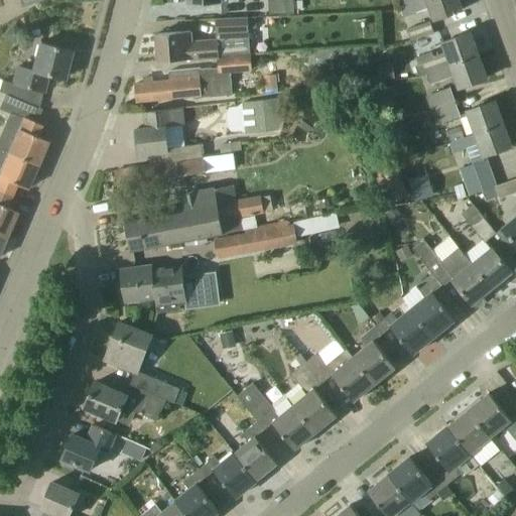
[(268,0),(269,14),(293,13),(293,0),(268,0)]
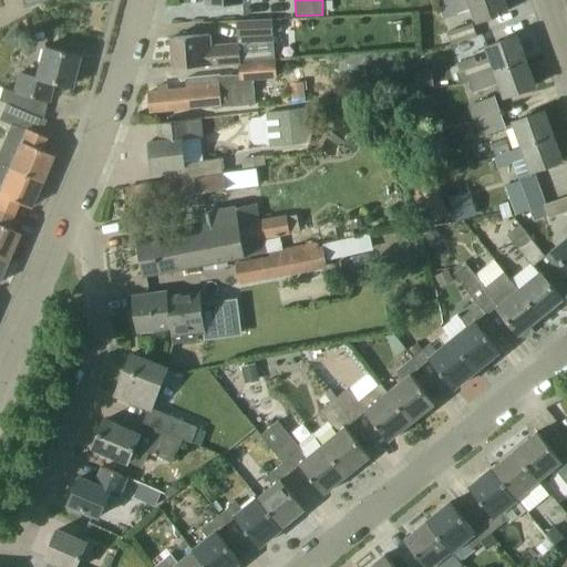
[(476,22),(507,11),(503,0),(460,0),(440,8),(444,18),(471,8),(476,22)]
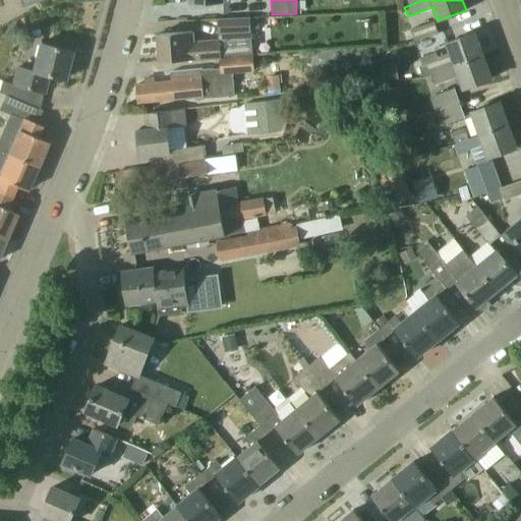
[(218,19),(219,36),(251,35),(251,29),(258,29),(258,18),(218,19)]
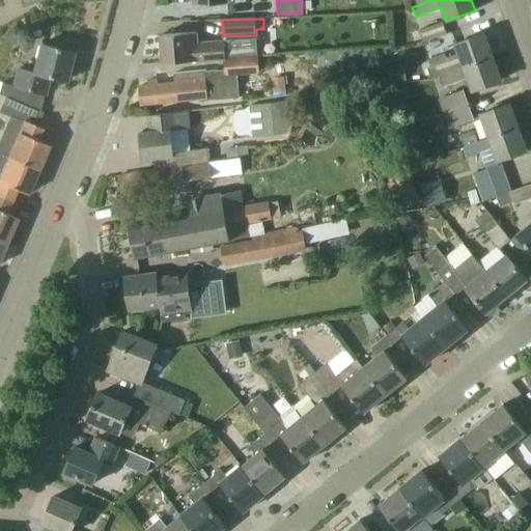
[(447,33),(443,21),(418,30),(423,43),(447,33)]
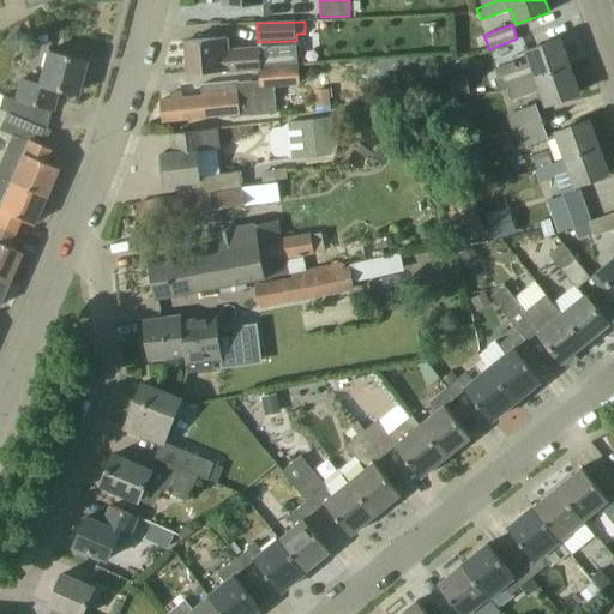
[(260,46),(230,48),(229,38),(204,41),(186,40),(186,73),(202,73),(233,71),(232,70),(299,65),(299,62),(263,66),(260,46)]
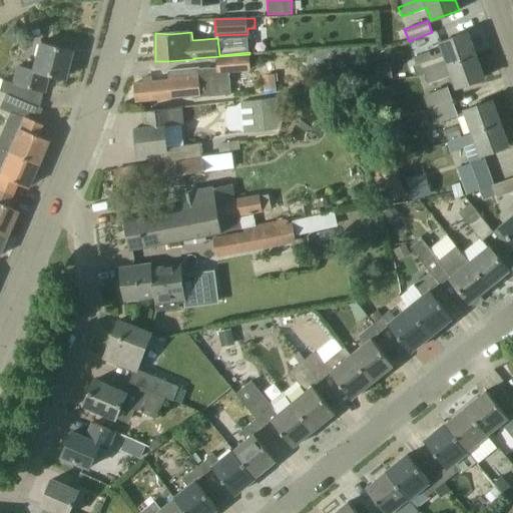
[(425,74),(475,55),(467,32),(439,43),(442,52),(432,56),(430,52),(414,58),(420,76),(425,74)]
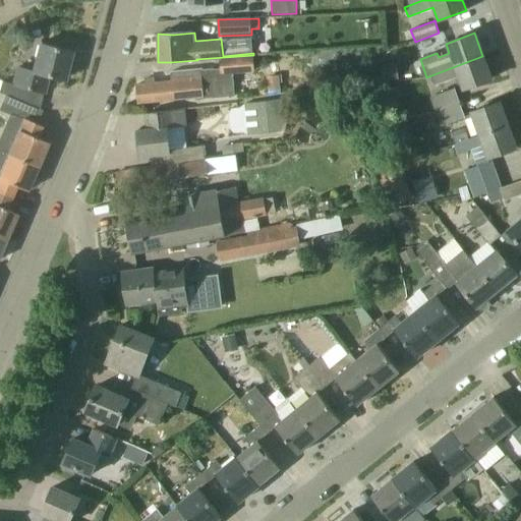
[(63,80),(70,52),(38,43),(30,71),(16,68),(12,83),(0,80),(0,93),(5,95),(39,109),(48,76),(63,80)]
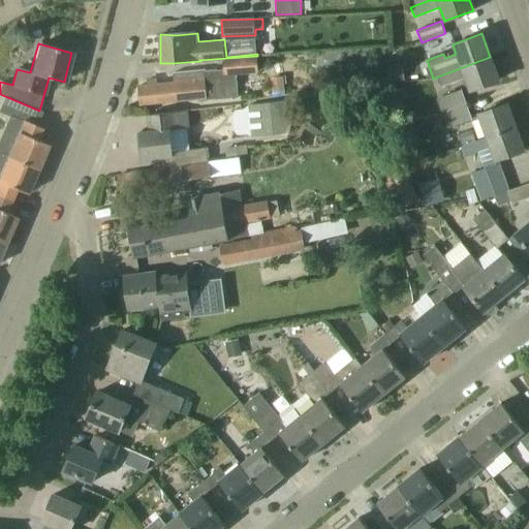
[(225,75),(259,72),(257,56),(199,60),(200,61),(200,63),(223,60),(224,68),(174,73),(175,82),(157,84),(156,78),(147,79),(148,87),(138,88),(141,104),(207,98),(208,101),(240,97),(238,80),(226,81),(225,75)]
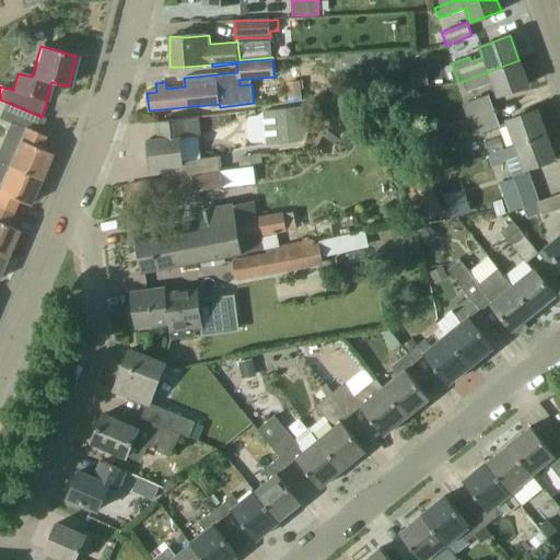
[(498,96),(528,85),(518,60),(464,81),(467,91),(492,82),(498,96)]
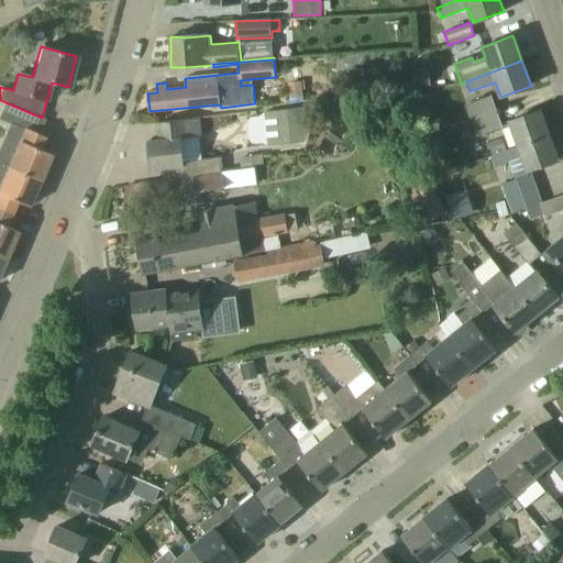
[(412,72),(415,88),(430,86),(428,69),(412,72)]
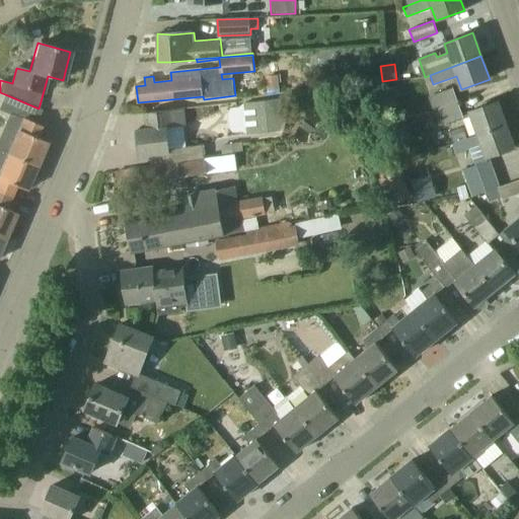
[(280,90),(279,80),(266,82),(267,92),(280,90)]
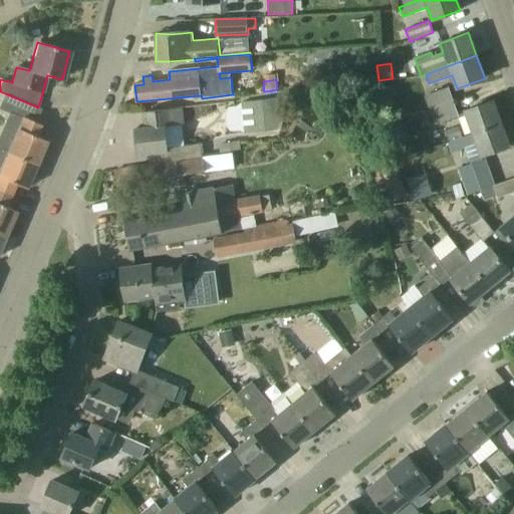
[(396,87),(384,84),(381,95),(394,98),(396,87)]
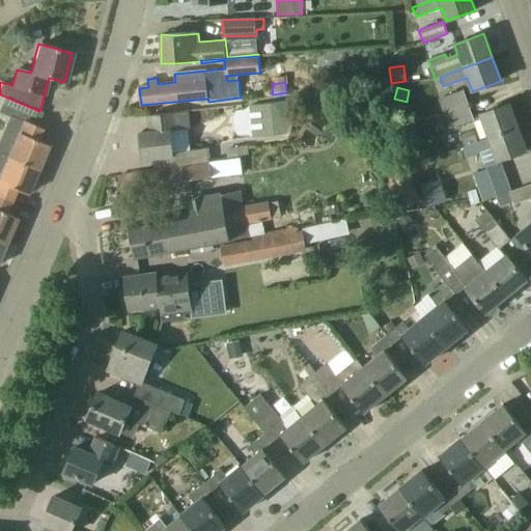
[(444,114),(469,105),(464,90),(439,99),(440,101),(434,104),(437,113),(443,111),(444,114)]
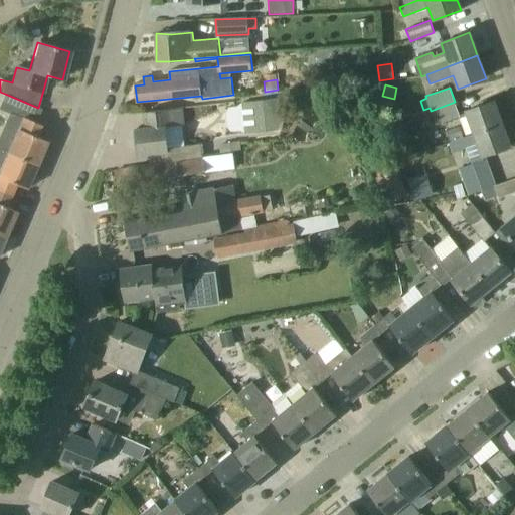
[(41,110),(38,108),(5,94),(0,106),(0,109),(10,113),(0,136),(0,149),(36,165),(47,141),(36,136),(41,125),(35,123),(41,110)]
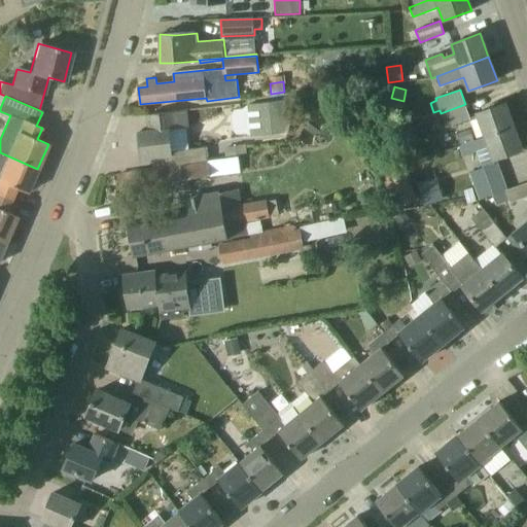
[(294,99),(248,105),(244,108),(235,110),(232,115),(234,131),(237,135),(247,134),(252,137),(284,133),(294,99)]
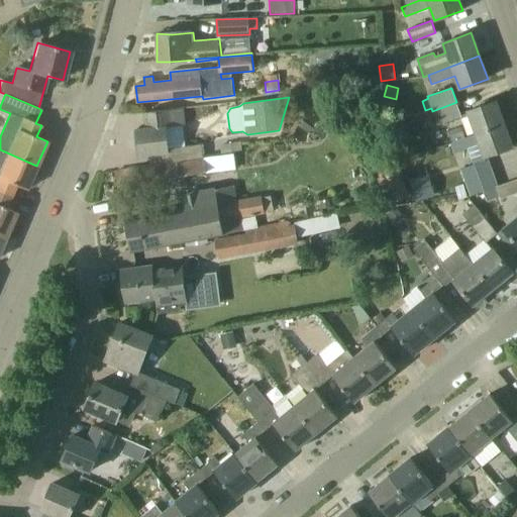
[(475,133),(504,124),(496,101),(467,111),(475,133)]
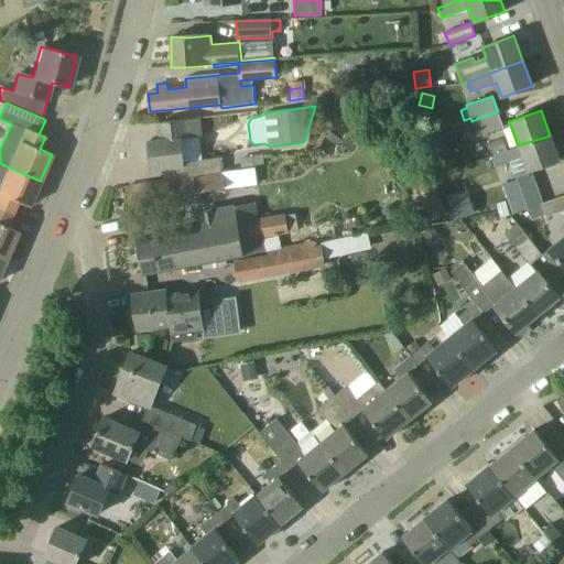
[(498,111),(472,121),(477,137),(503,128),(498,111)]
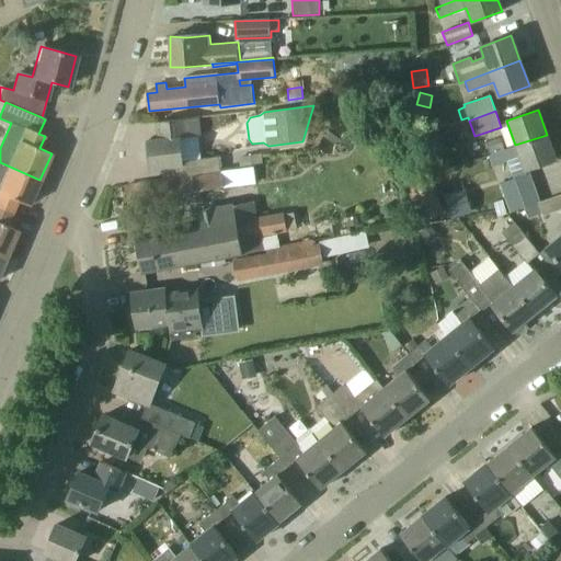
[(128,185),(221,172),(219,157),(184,161),(181,138),(202,135),(199,117),(158,122),(159,139),(148,140),(150,169),(160,168),(162,180),(128,184),(128,185)]
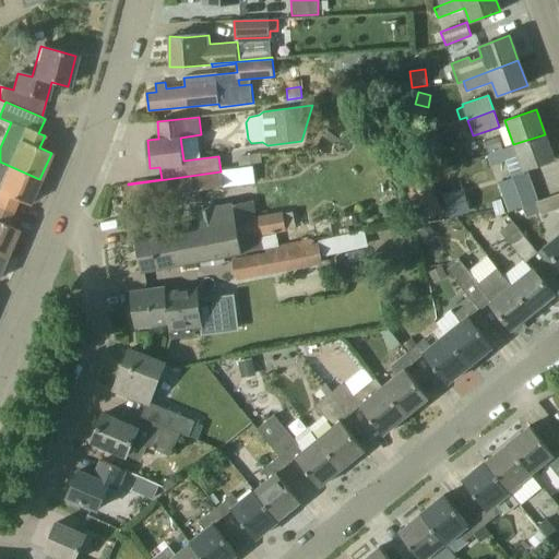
[(523,170),(554,158),(545,134),(513,144),(523,170)]
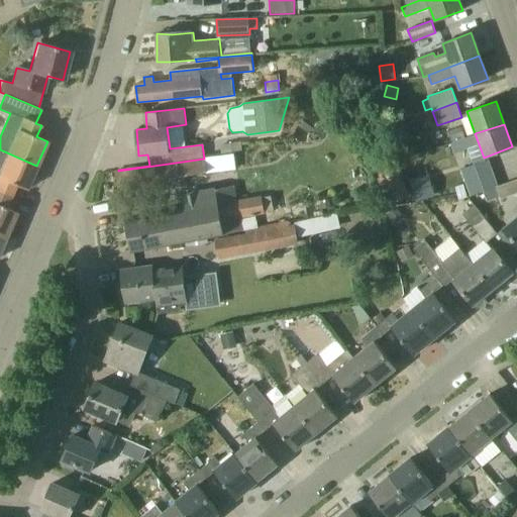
[(450,141),(464,136),(461,127),(447,132),(450,141)]
